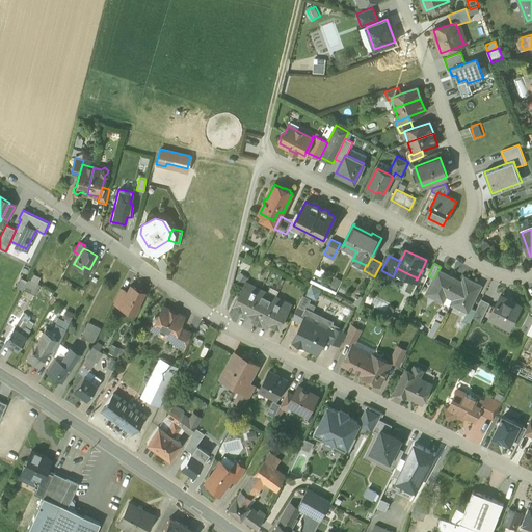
[(431,268),(424,265),(418,277),(425,282),(428,275),(431,268)]
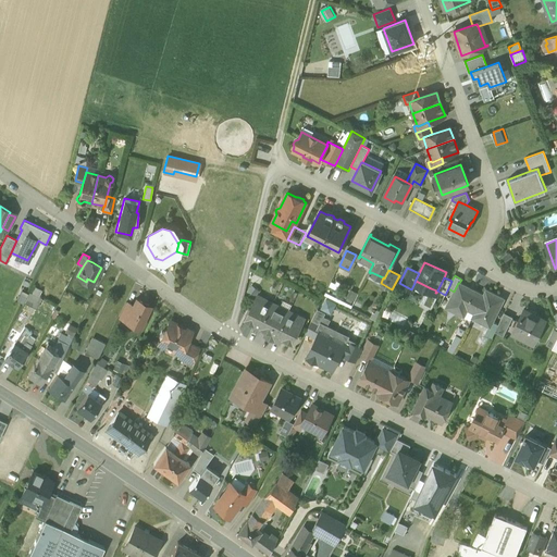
[(459,283),(458,283),(454,292),(446,307),(458,312),(461,306),(474,312),(472,317),(489,325),(490,325),(493,321),(504,298),(486,289),(483,296),(459,283)]
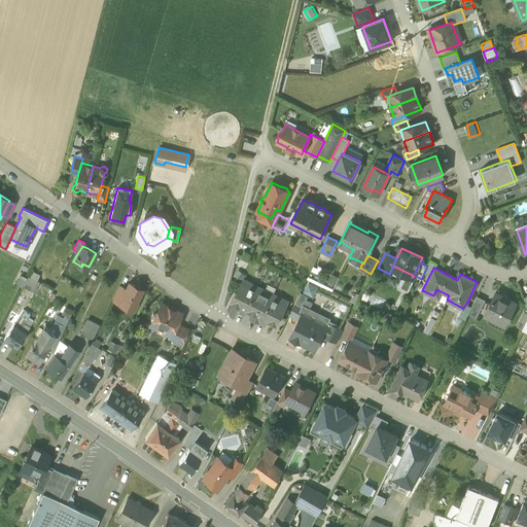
[(39,275),(33,272),(30,278),(36,281),(39,275)]
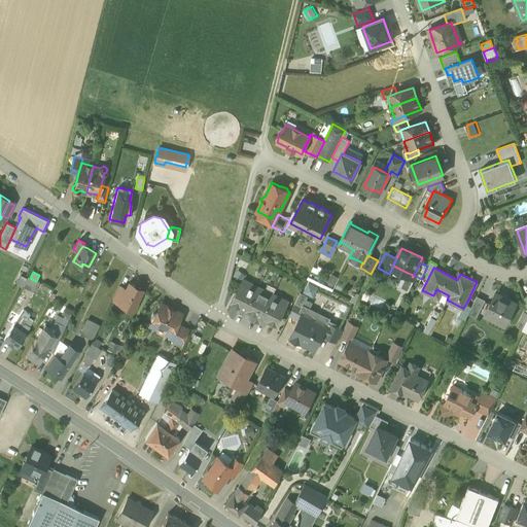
[(413,275),(408,273),(406,277),(405,277),(399,286),(408,290),(413,280),(411,279),(412,277),(413,275)]
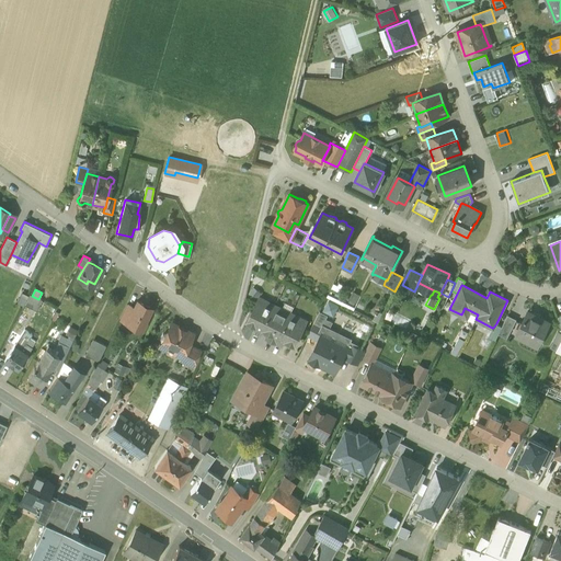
[(32,296),(30,295),(25,305),(37,311),(42,300),(38,299),(32,296)]
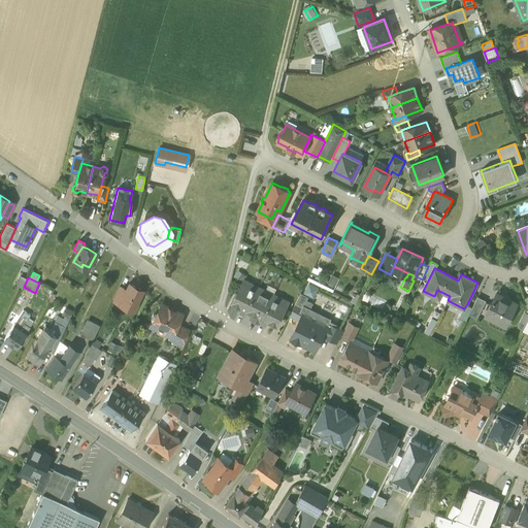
[(259,287),(244,279),(233,302),(240,306),(238,310),(245,315),(248,309),(259,287)]
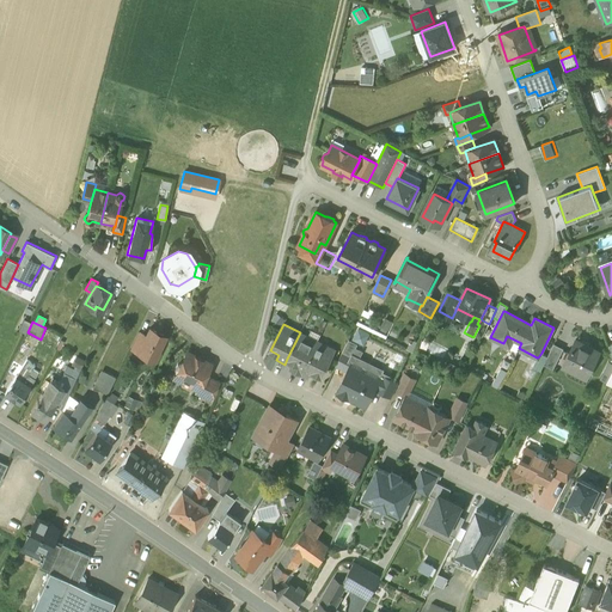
[(166,336),(150,328),(146,335),(140,349),(155,356),(166,336)]
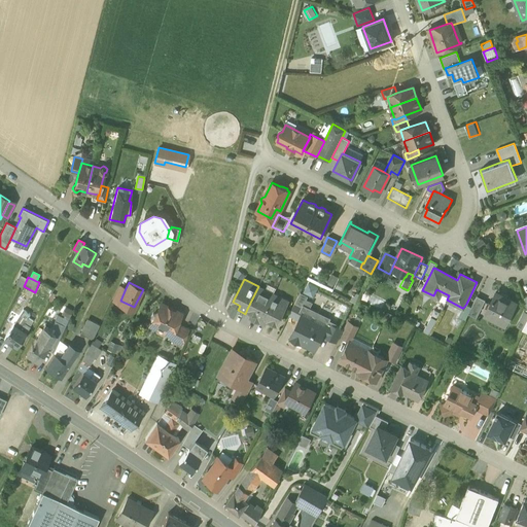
[(126,288),(119,285),(113,296),(120,301),(126,288)]
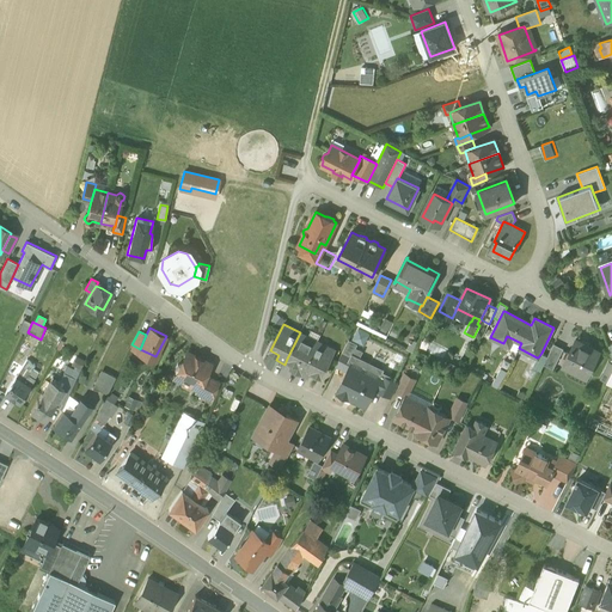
[(317,342),(300,332),(287,359),(293,362),(291,367),(301,373),(317,342)]
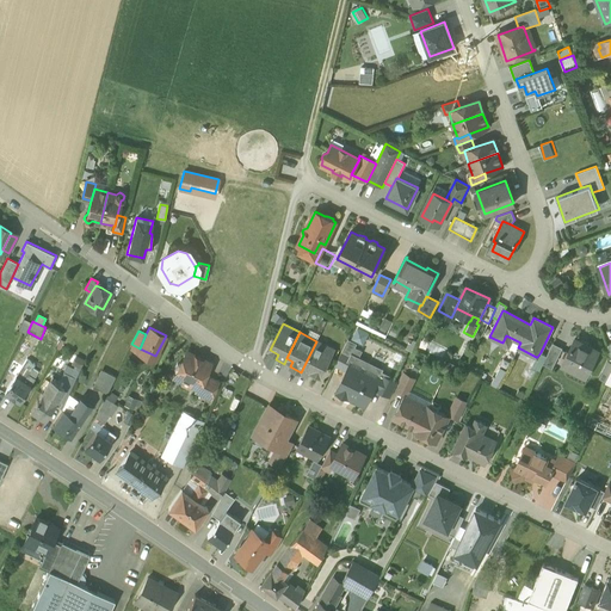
[(598,351),(575,339),(562,363),(586,375),(598,351)]
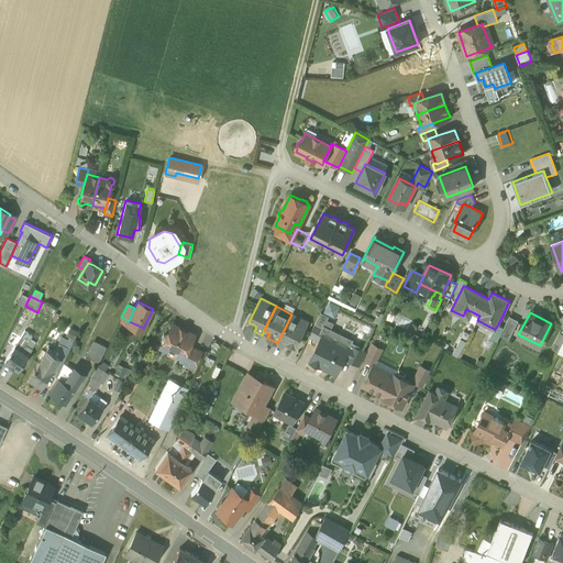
[(308,322),(291,315),(277,343),(285,346),(287,341),(296,345),(308,322)]
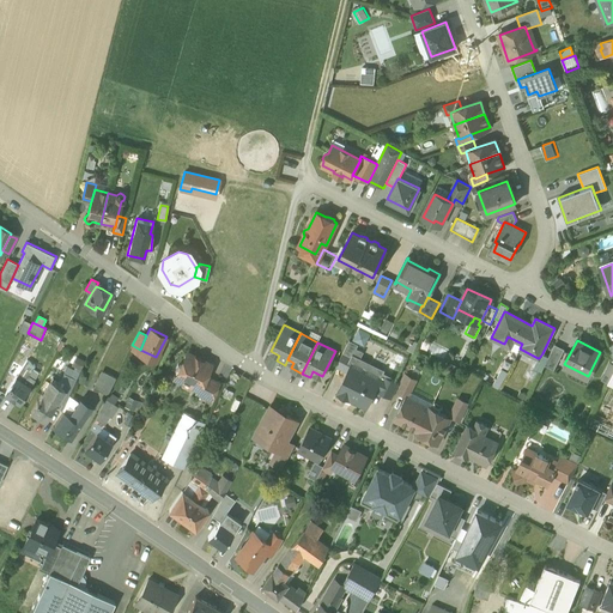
[(548,357),(545,364),(554,369),(565,349),(554,344),(548,357)]
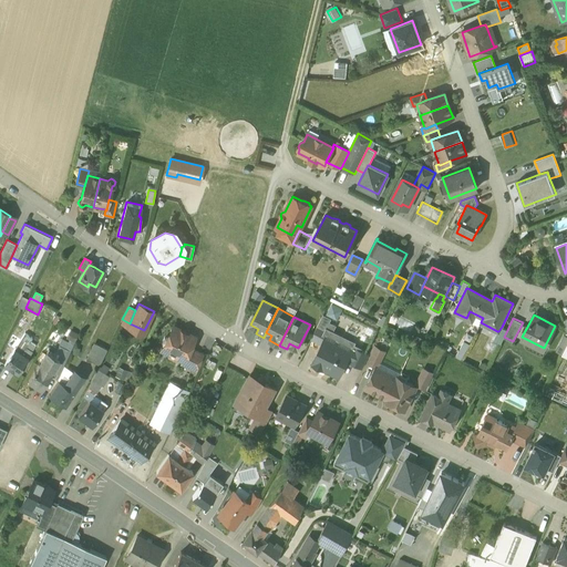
[(327,326),(319,321),(311,337),(322,342),(326,337),(322,334),(327,326)]
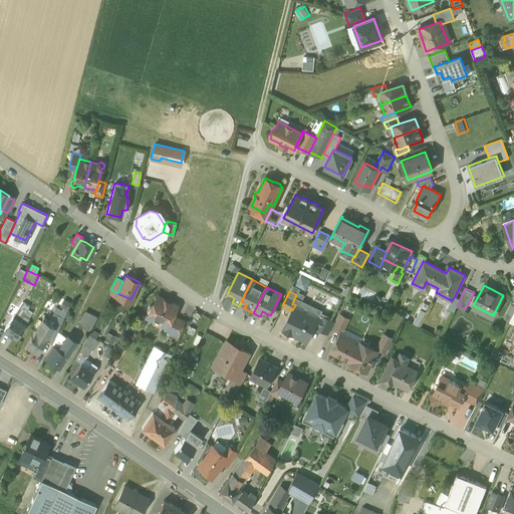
[(176,304),(157,295),(153,303),(149,305),(147,308),(149,312),(148,313),(156,316),(155,319),(166,324),(171,313),(172,313),(176,304)]
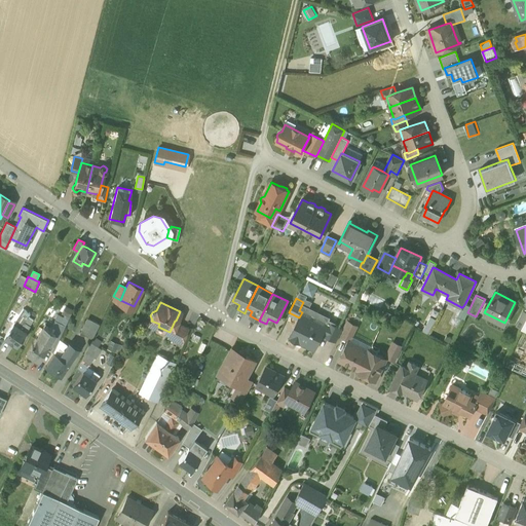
[(465,303),(462,307),(461,307),(458,314),(464,317),(467,312),(471,306),(465,303)]
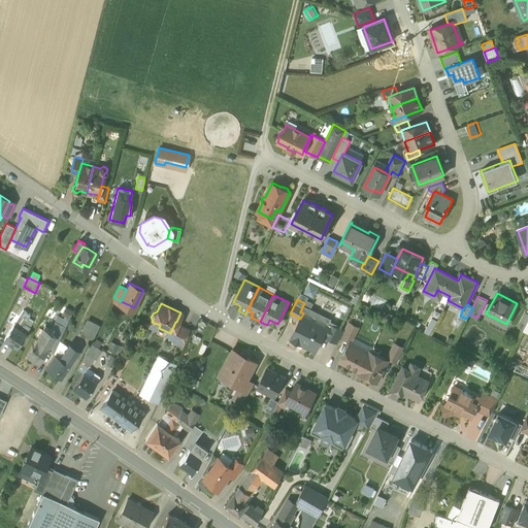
[(328,326),(303,314),(300,319),(291,337),(317,350),(323,335),(328,326)]
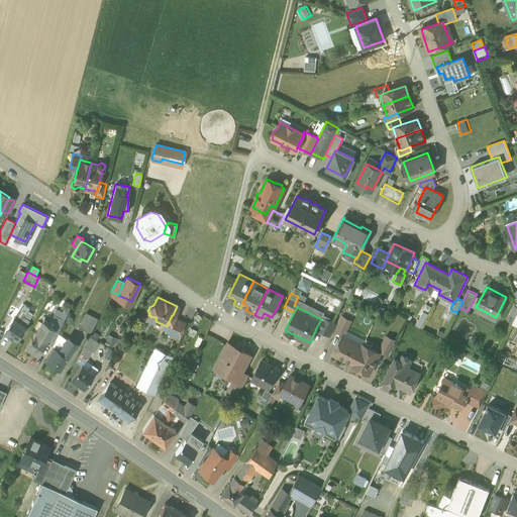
[(23,316),(17,312),(13,317),(19,321),(23,316)]
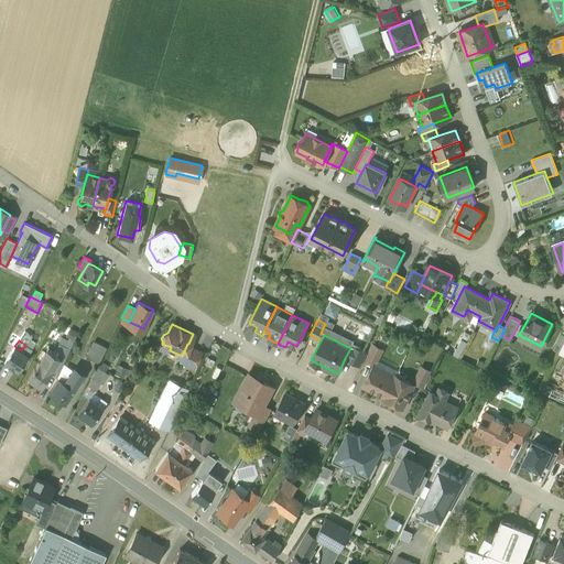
[(106,347),(95,342),(87,357),(98,362),(106,347)]
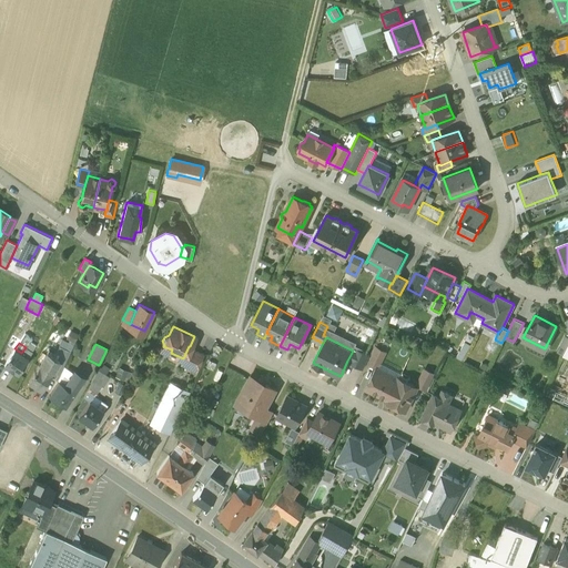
[(68,348),(60,345),(52,357),(58,361),(52,371),(53,371),(52,373),(58,377),(60,372),(64,365),(71,352),(70,352),(67,350),(68,348)]
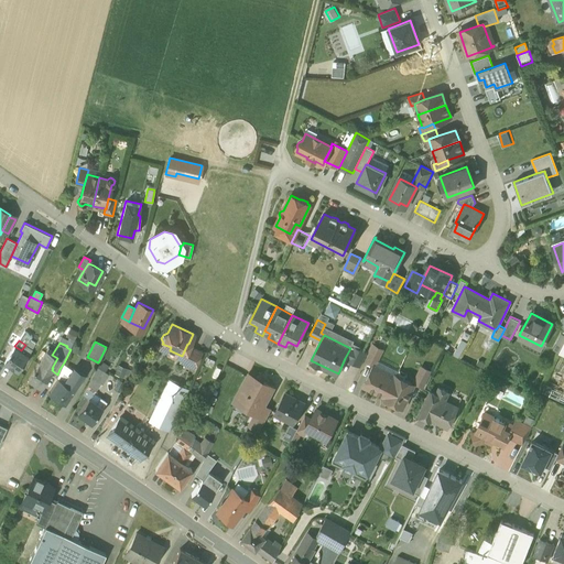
[(21,350),(14,346),(4,361),(18,370),(32,348),(31,348),(26,344),(25,344),(25,345),(21,350)]
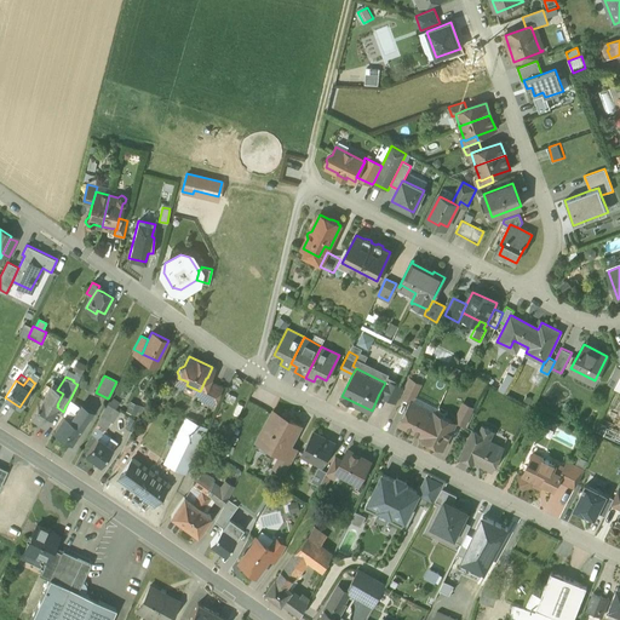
[(207,378),(206,378),(200,391),(204,392),(201,397),(211,402),(219,385),(207,378)]
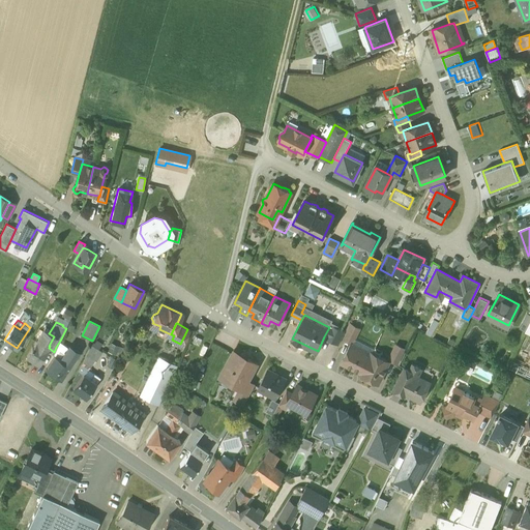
[(329,327),(324,336),(339,344),(345,331),(331,324),(329,327)]
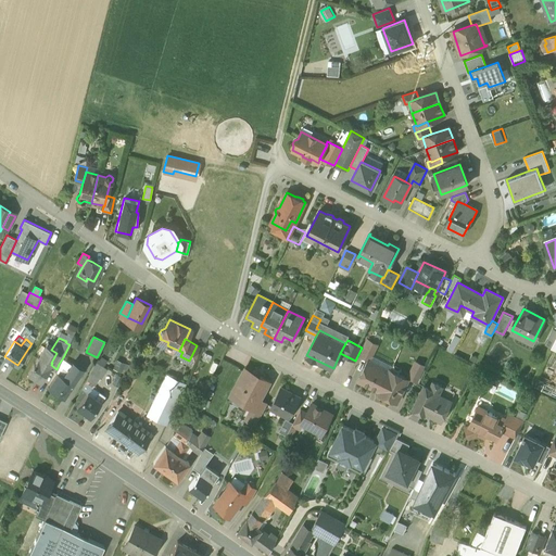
[(369,340),(362,354),(370,358),(377,344),(369,340)]
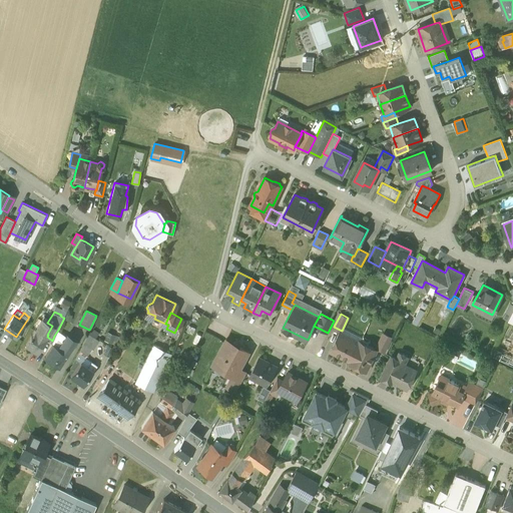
[(64,318),(58,330),(66,335),(73,324),(64,318)]
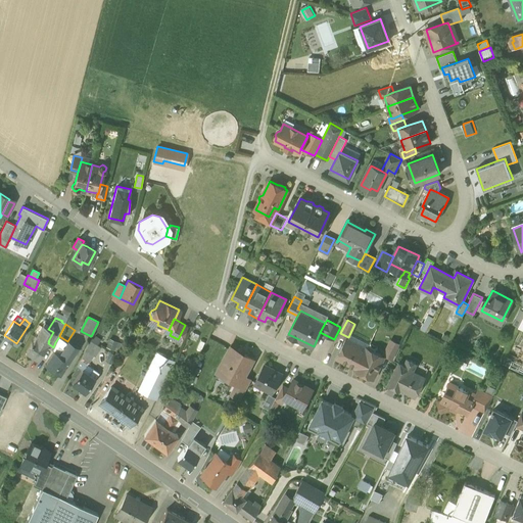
[(48,329),(42,325),(37,334),(42,338),(48,329)]
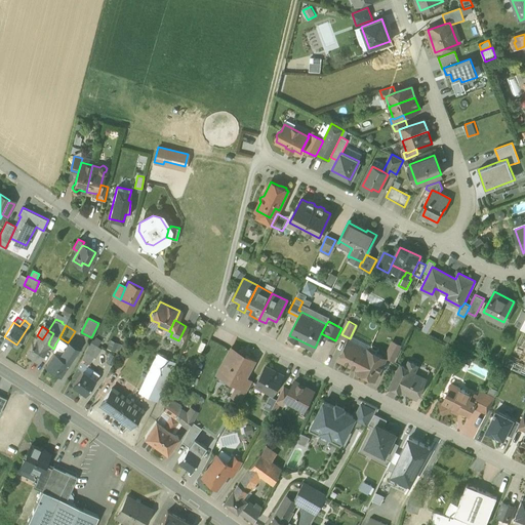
[(42,339),(37,335),(27,352),(39,359),(48,345),(49,342),(48,342),(53,333),(48,330),(42,339)]
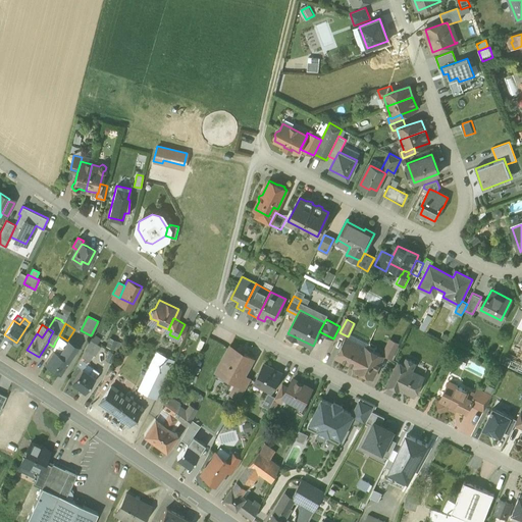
[(67,341),(59,335),(55,342),(62,347),(59,353),(62,355),(66,349),(70,343),(67,341)]
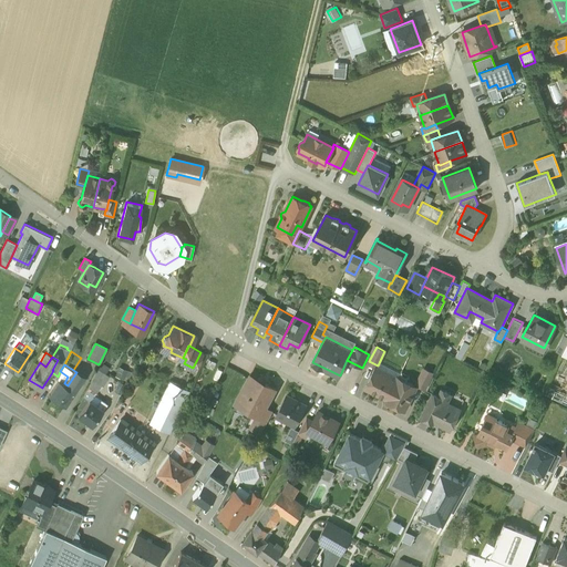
[(397,379),(375,368),(367,387),(388,397),(387,399),(404,408),(415,385),(398,377),(397,379)]
